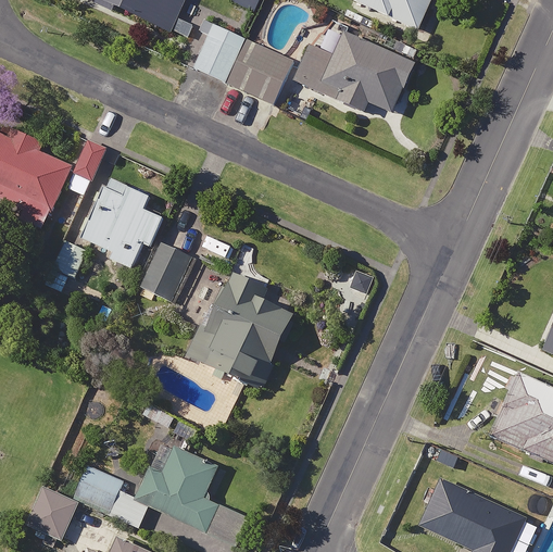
[(95,0),(168,32),(181,0),(95,0)]
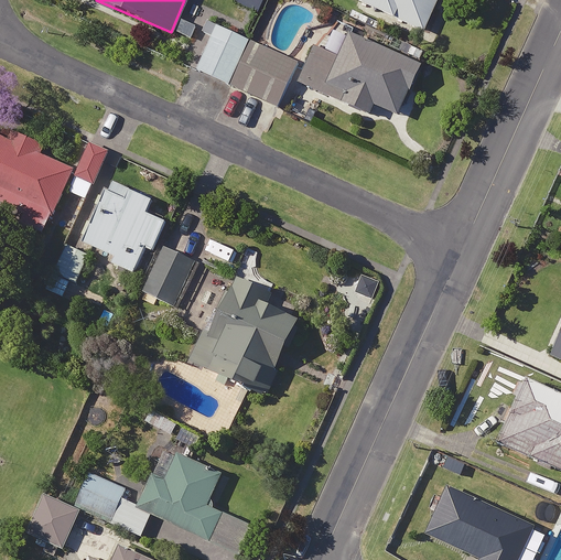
[(354,0),(420,33),(435,0),(354,0)]
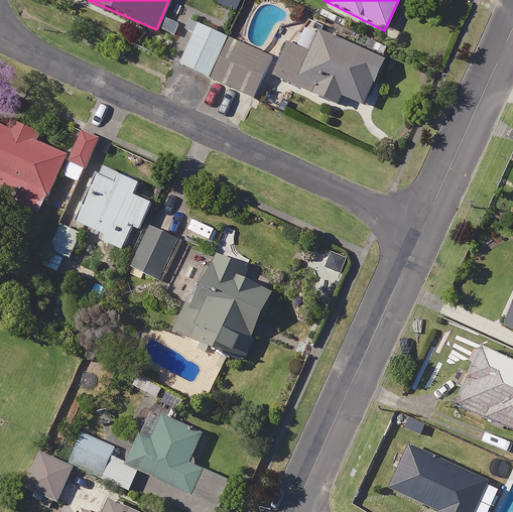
[(273,53),(197,20),(178,62),(254,96),(273,53)]
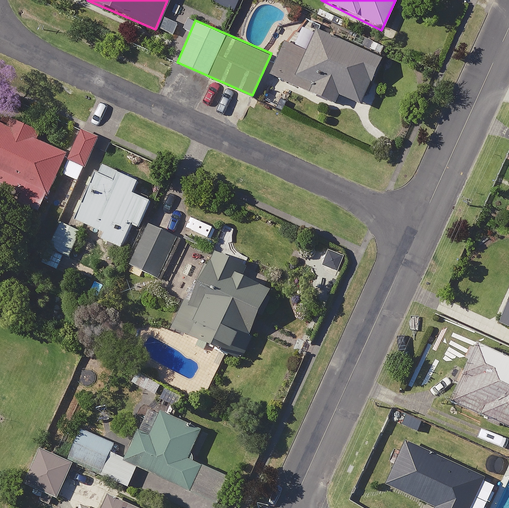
[(379,60),(316,33),(307,54),(285,44),(271,77),(334,104),(338,94),(360,103),(379,60)]
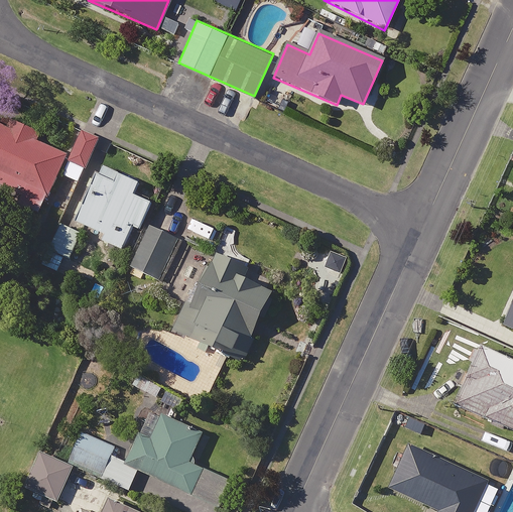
[(81,129),(70,152),(0,119),(0,182),(12,188),(7,201),(38,215),(63,160),(86,170),(102,138),(81,129)]
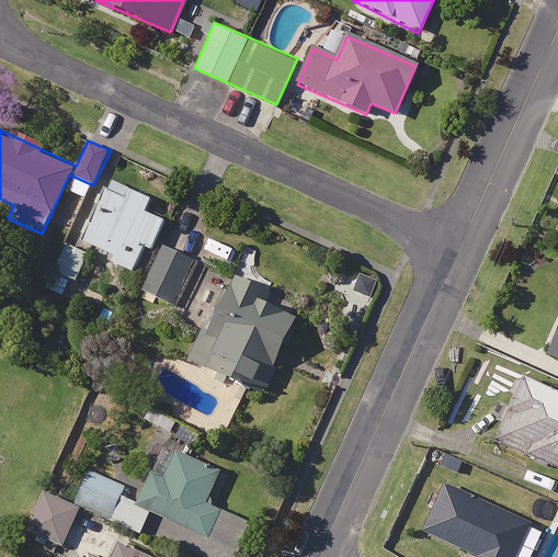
[(151,197),(106,178),(78,242),(118,260),(116,264),(135,272),(146,247),(150,249),(164,218),(146,209),(151,197)]
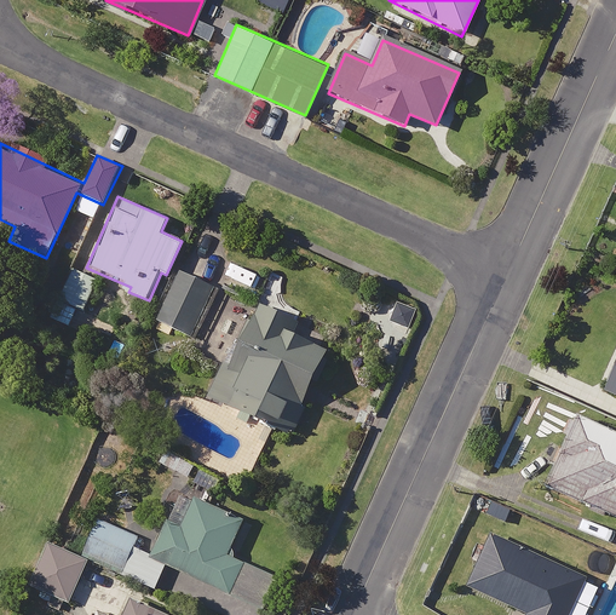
[(97,277),(73,265),(50,316),(75,327),(97,277)]
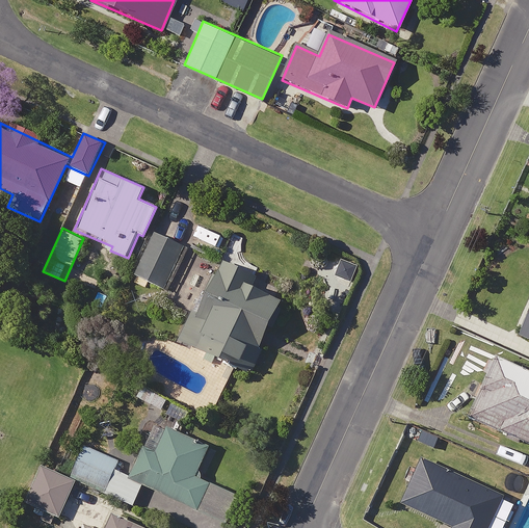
[(187,249),(154,235),(136,275),(168,290),(187,249)]
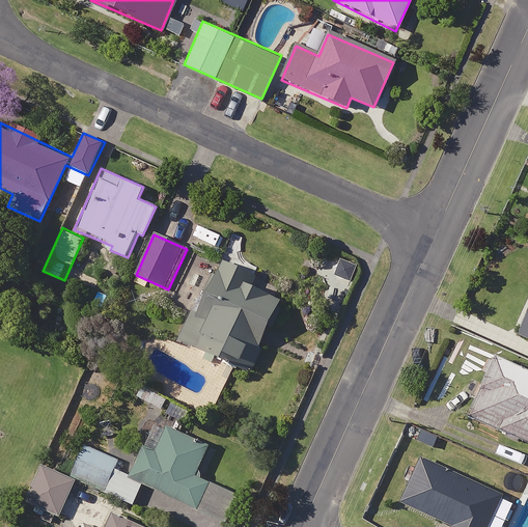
[(206,297),(200,294),(176,337),(242,373),(280,305),(247,286),(251,279),(224,264),(206,297)]
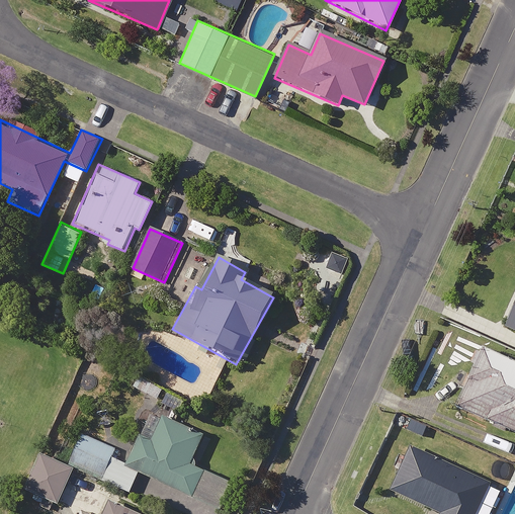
[(514,303),(505,326),(514,330),(514,303)]
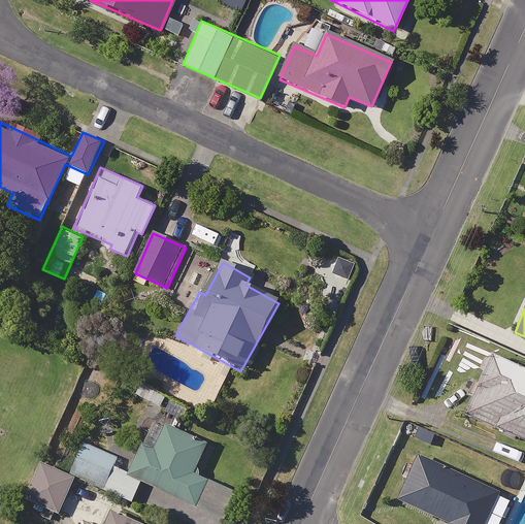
[(524,369),(485,352),(459,408),(524,439),(524,369)]
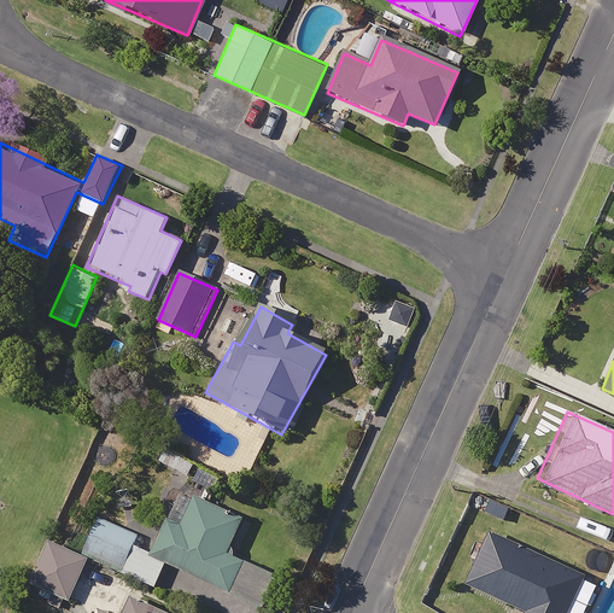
[(241,520),(182,492),(152,555),(228,590),(241,561),(226,554),(241,520)]
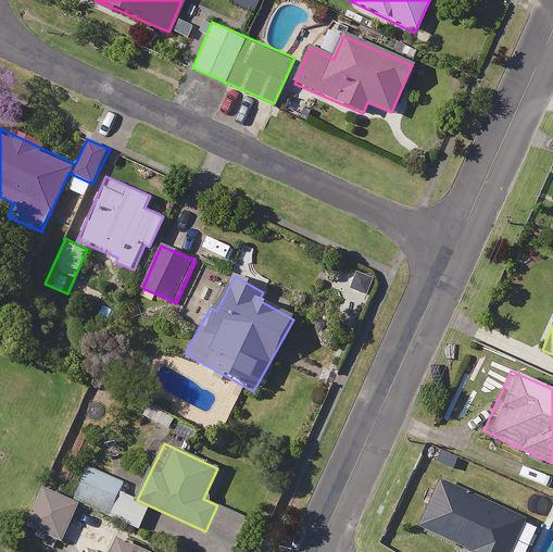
[(122,481),(86,465),(73,493),(109,510),(122,481)]
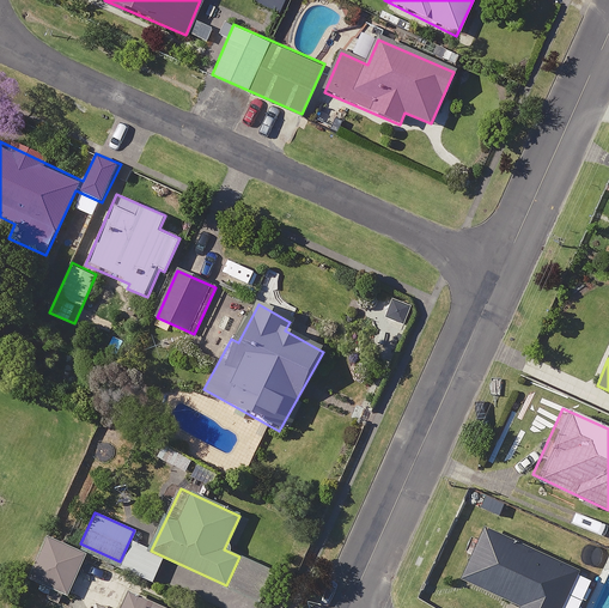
[(560,607),(578,570),(483,528),(461,579),(522,606),(519,607),(560,607)]
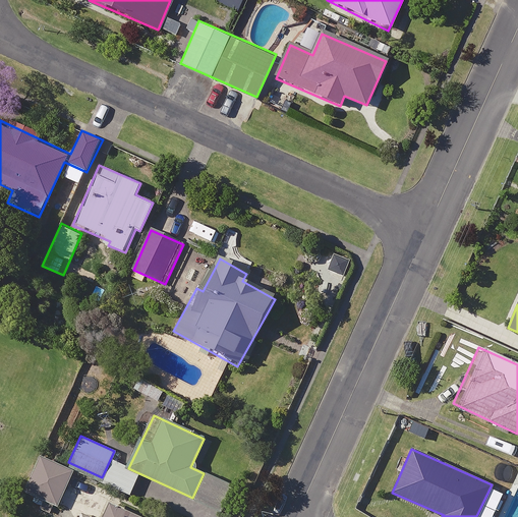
[(71,472),(41,457),(25,487),(56,503),(71,472)]
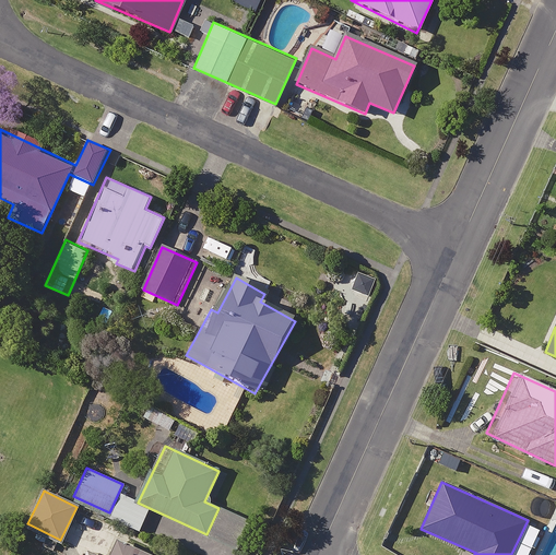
[(151,554),(117,540),(110,554),(151,554)]
